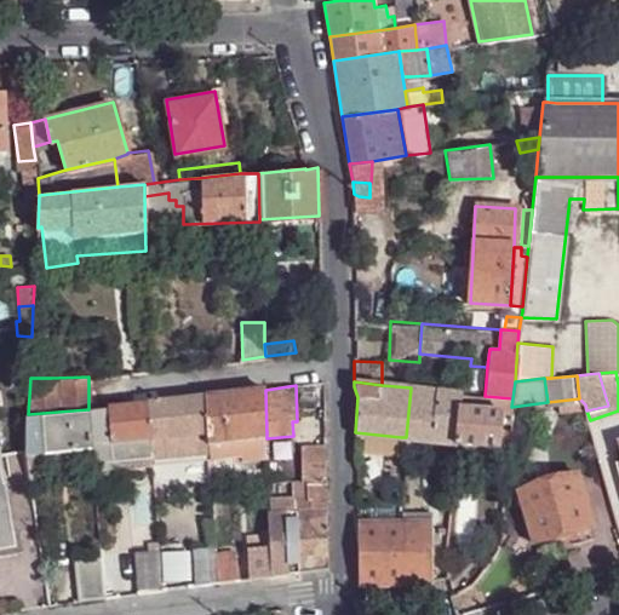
[(264,386),(205,394),(208,442),(240,440),(267,435),(265,390),(264,386)]
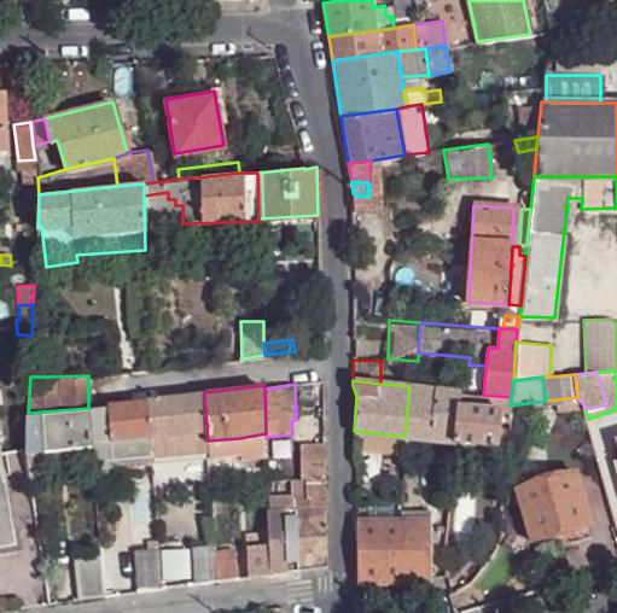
[(411,437),(453,441),(458,392),(409,386),(405,436),(411,437)]
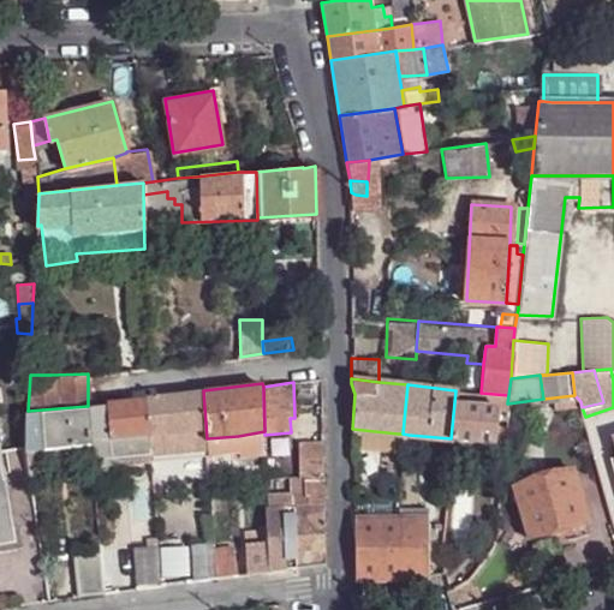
[(203,390),(147,399),(151,456),(208,454),(207,438),(203,390)]
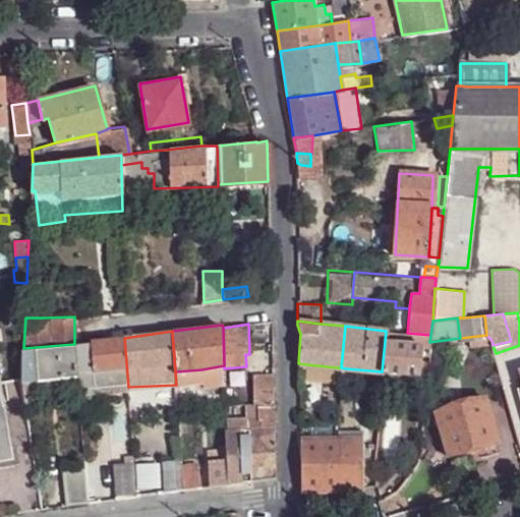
[(407,375),(425,376),(427,359),(428,353),(429,342),(430,335),(407,333),(386,331),(382,371),(381,386),(380,387),(405,390),(407,375)]
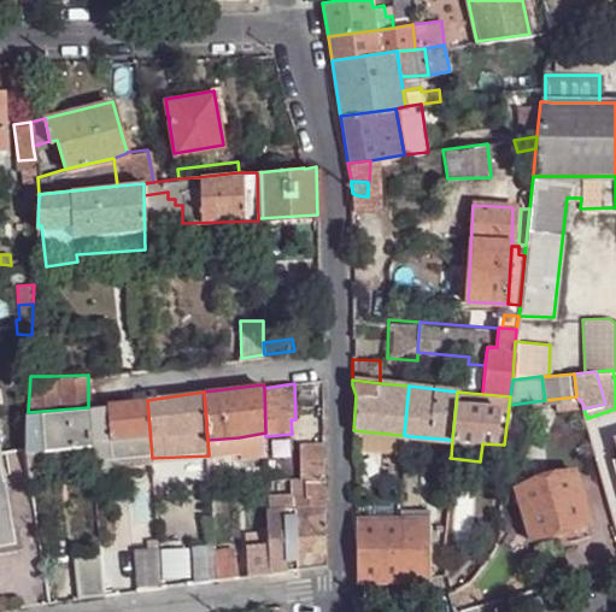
[(147,400),(88,407),(91,445),(94,465),(115,463),(115,462),(152,458),(147,400)]
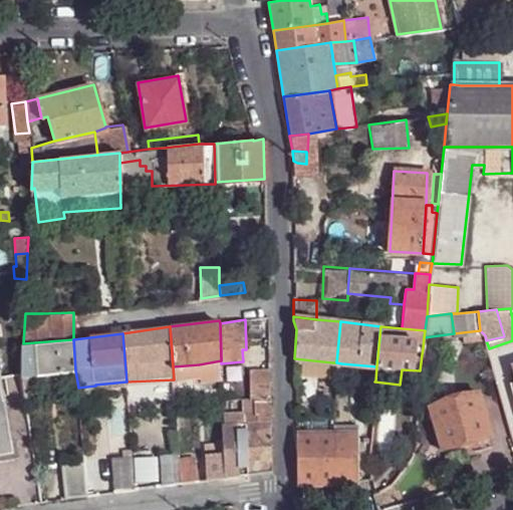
[(73,339),(35,342),(38,374),(75,370),(73,339)]
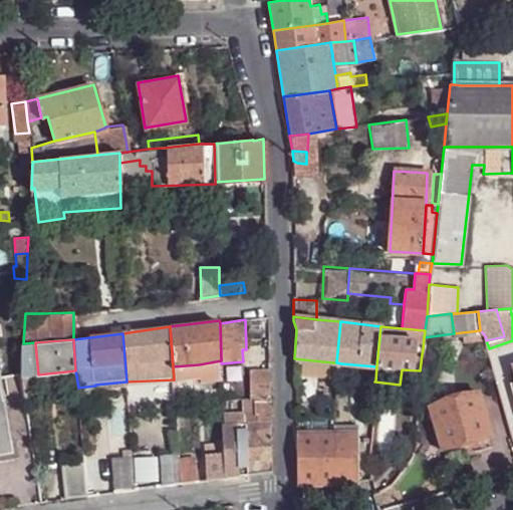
[(35,342),(23,343),(21,375),(27,375),(38,374),(35,342)]
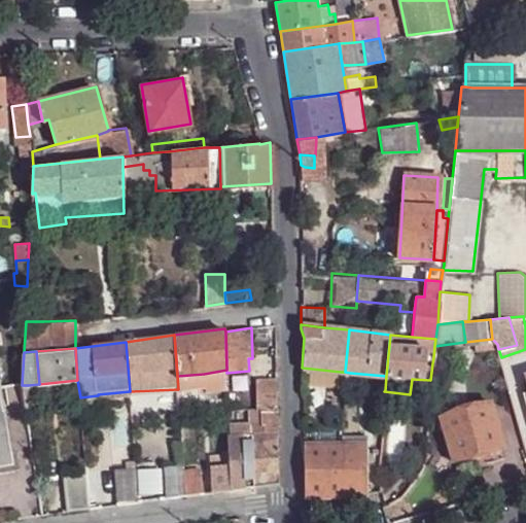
[(226,373),(226,370),(204,374),(206,386),(207,389),(228,387),(226,373)]
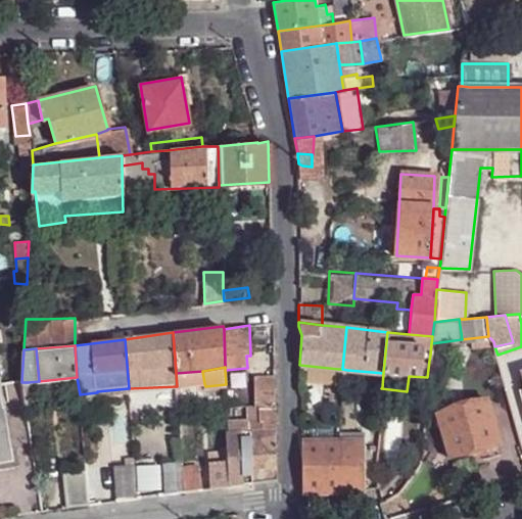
[(202,371),(176,373),(177,386),(204,383),(202,371)]
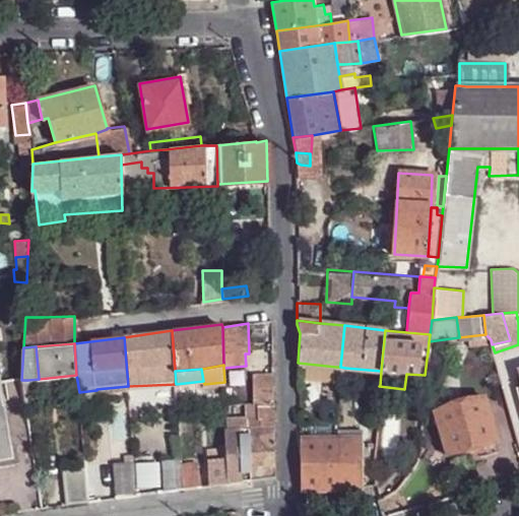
[(274,476),(272,374),(254,375),(256,417),(246,418),(250,479),(274,476)]
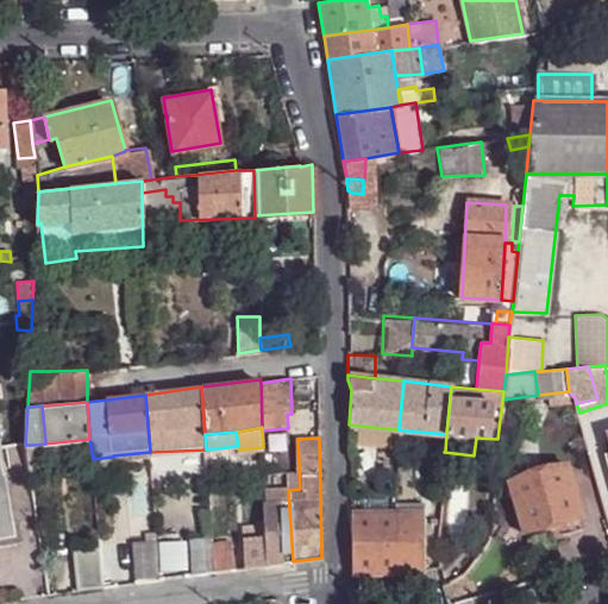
[(0,538),(4,538),(14,536),(11,520),(5,473),(1,473),(0,464),(0,444),(0,538)]
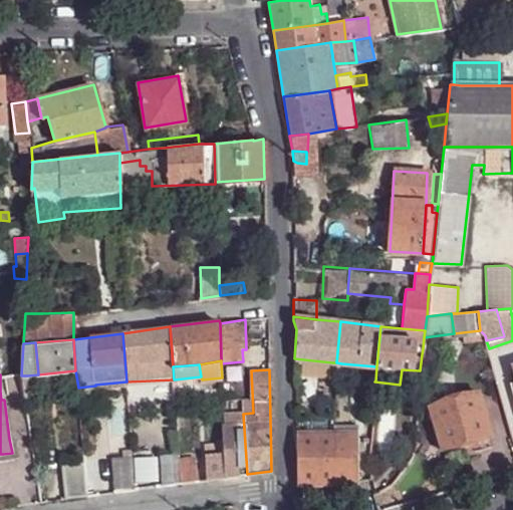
[(473,392),(464,395),(429,405),(442,448),(490,434),(478,391),(473,392)]
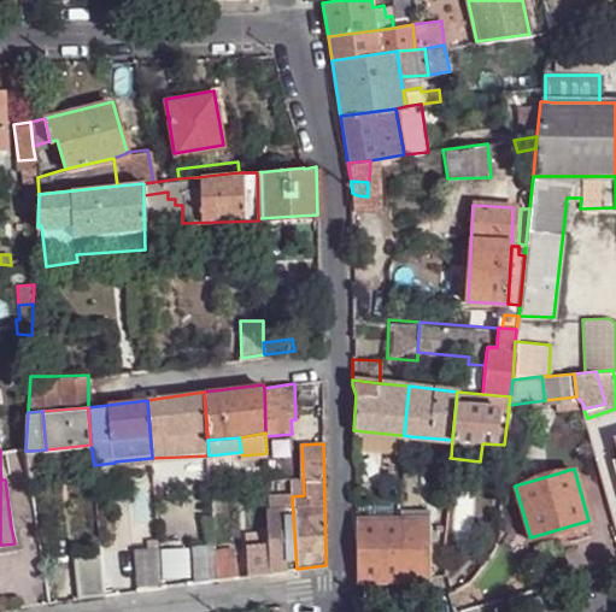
[(163,476),(153,477),(154,496),(164,495),(163,476)]
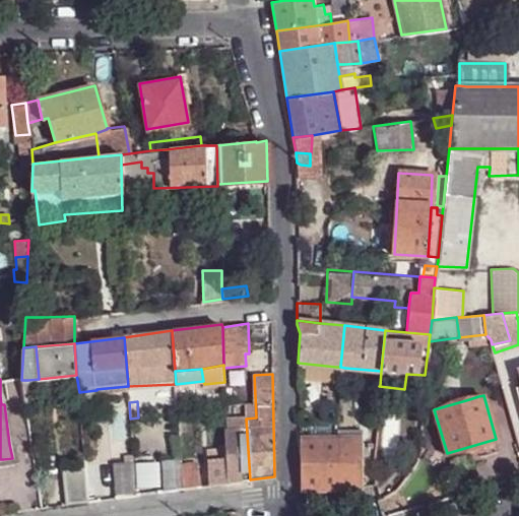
[(247,416),(224,415),(225,456),(225,481),(250,479),(246,418),(247,416)]
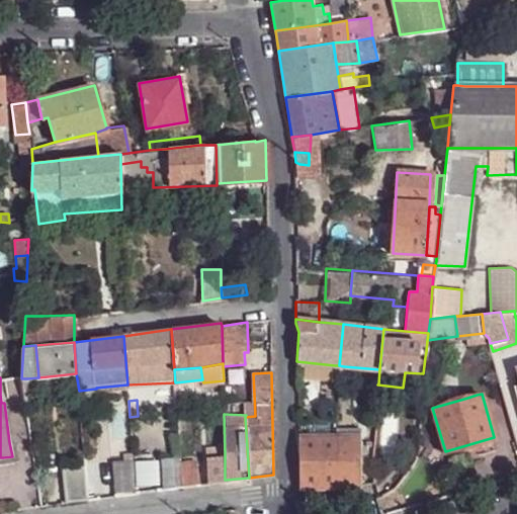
[(302,486),(335,485),(335,434),(330,435),(330,426),(309,426),(310,435),(297,436),(298,482),(302,486)]
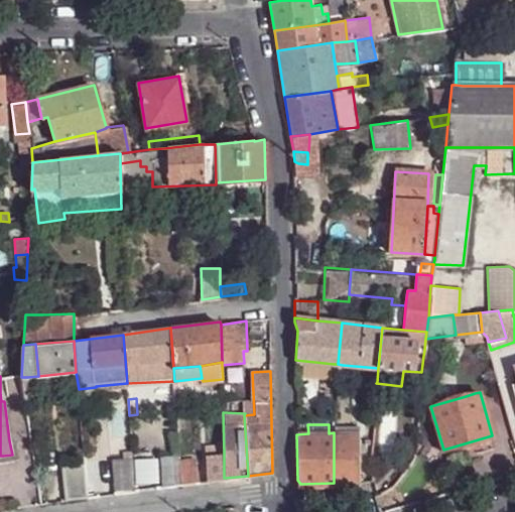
[(357,424),(334,424),(334,432),(357,432),(357,424)]
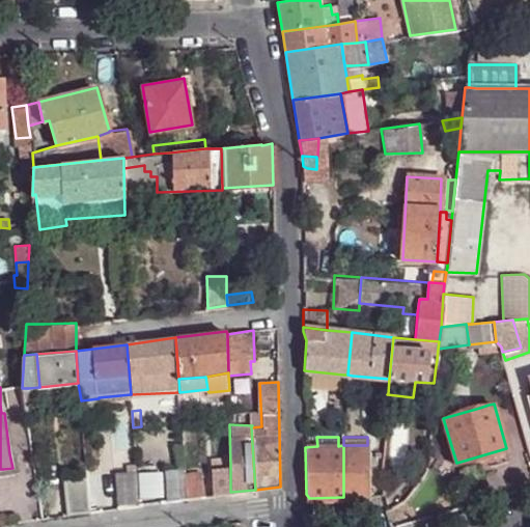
[(368,449),(367,445),(343,445),(343,497),(365,497),(367,493),(368,480),(368,449)]
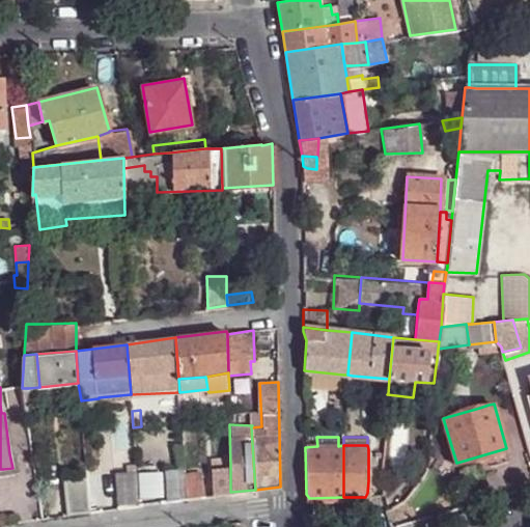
[(9,453),(12,468),(3,469),(0,469),(0,475),(19,473),(16,452),(9,453)]
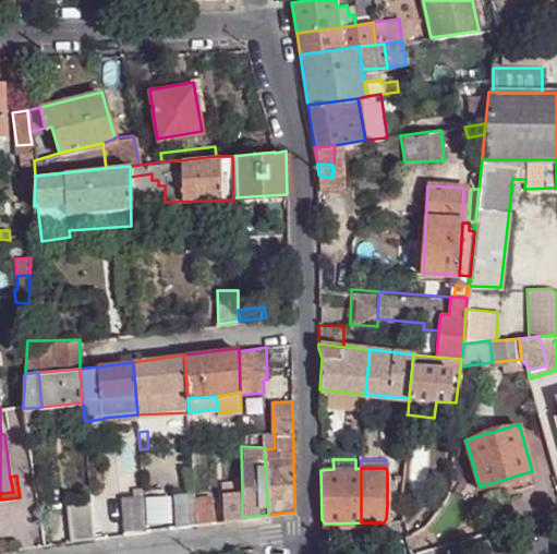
[(242,517),(242,490),(223,492),(223,519),(242,517)]
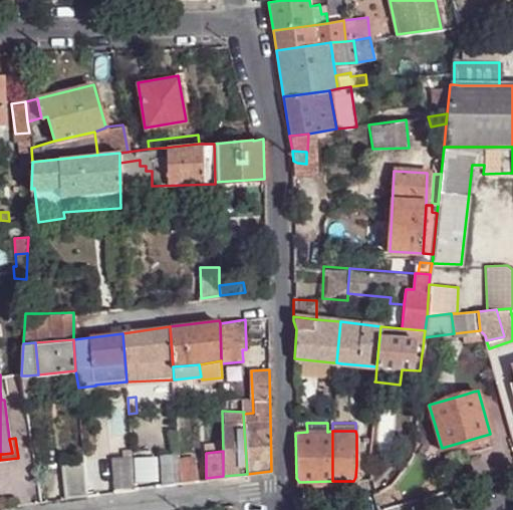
[(179,458),(178,452),(160,452),(161,484),(180,482),(179,458)]
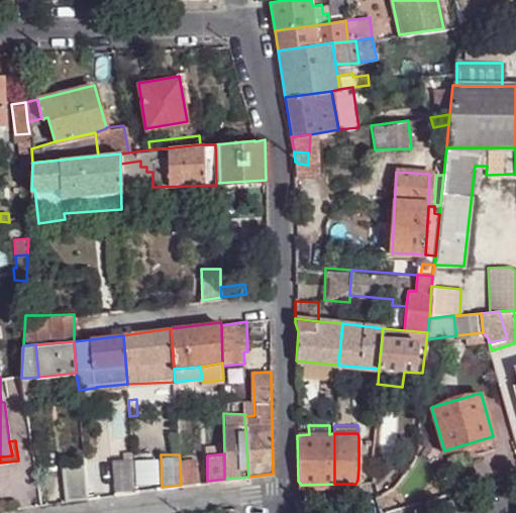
[(134,491),(131,457),(113,458),(115,484),(116,493),(134,491)]
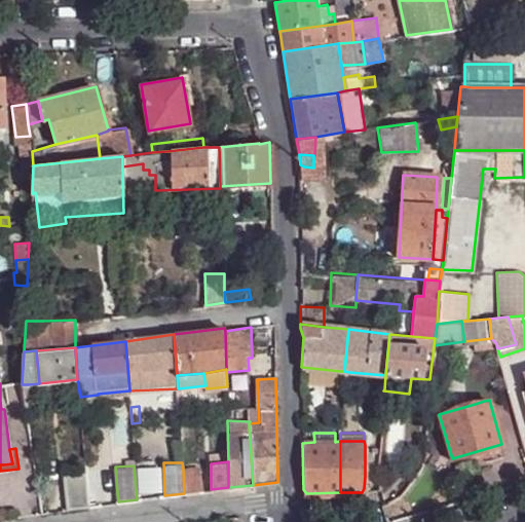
[(198,467),(183,469),(184,493),(200,491),(198,467)]
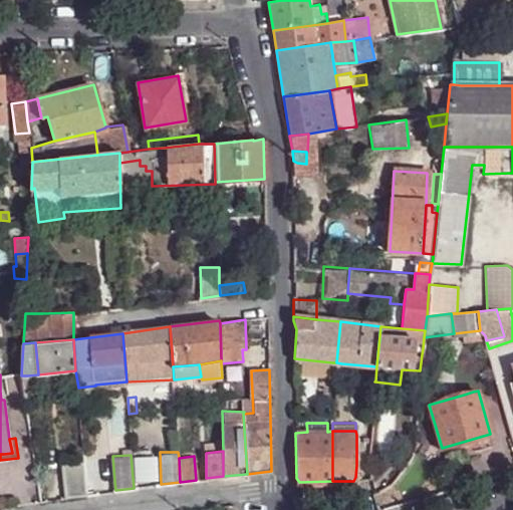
[(84,494),(81,460),(61,462),(65,497),(84,494)]
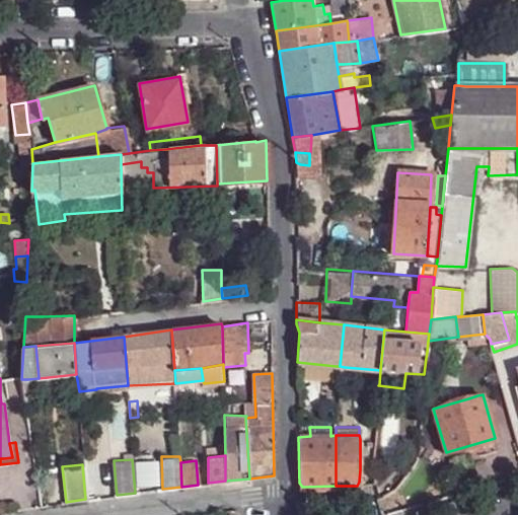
[(146,483),(145,472),(137,473),(137,484),(146,483)]
